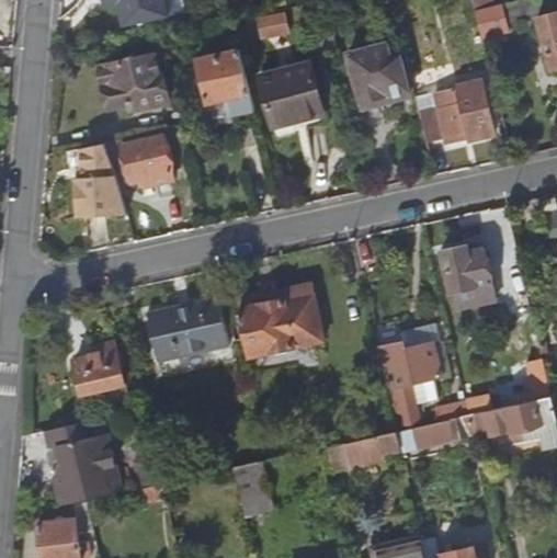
[(102,0),(102,1),(108,0),(114,0),(120,21),(184,7),(183,0),(102,0)]
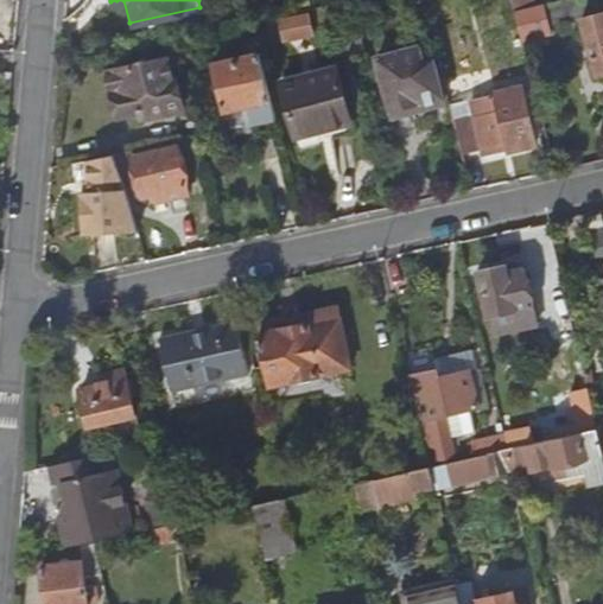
[(509,0),(512,10),(525,7),(532,6),(531,0),(509,0)]
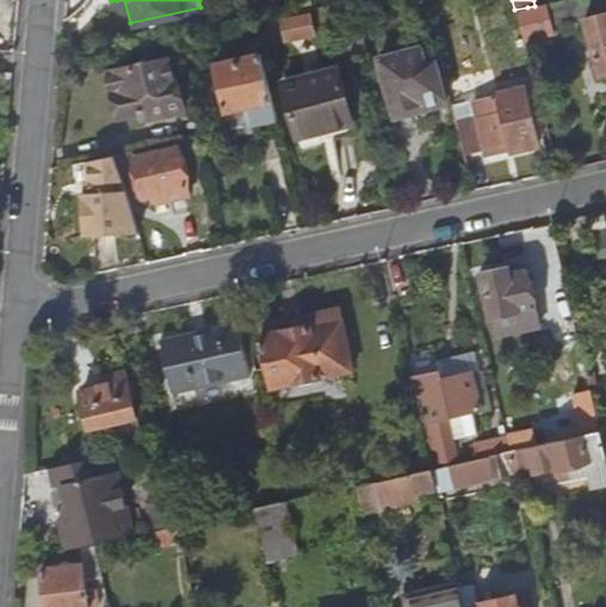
[(556,0),(545,2),(550,25),(583,17),(599,74),(605,72),(605,0),(556,0)]
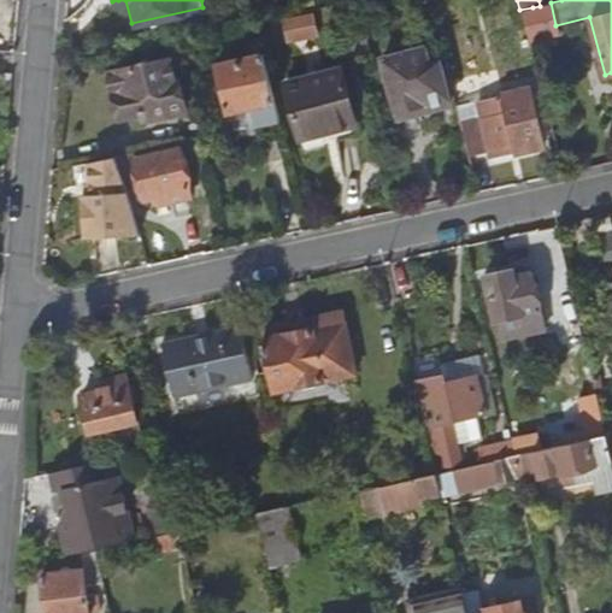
[(540,36),(533,7),(519,10),(528,39),(540,36)]
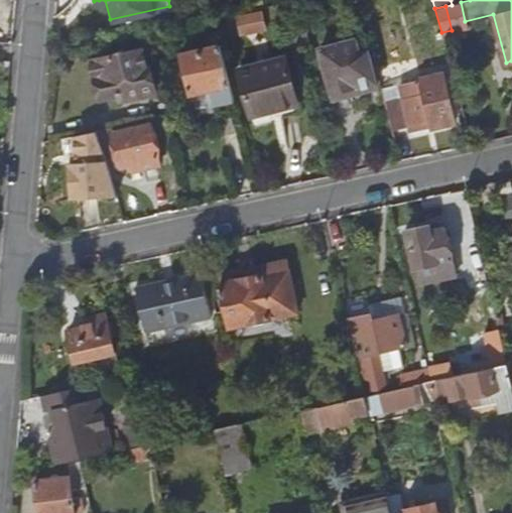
[(354,88),(355,93),(375,88),(365,51),(358,53),(355,39),(318,49),(330,94),(354,88)]
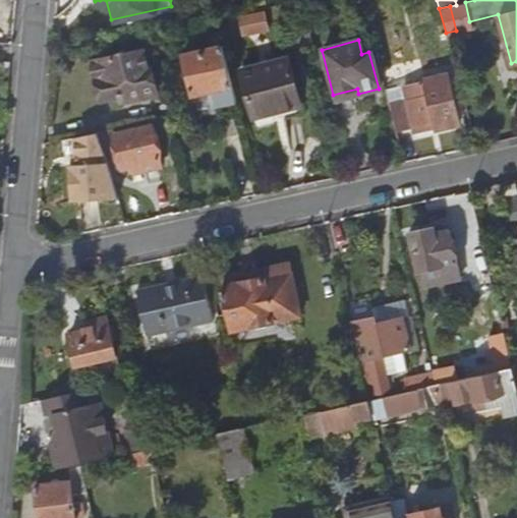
[(197,112),(235,104),(220,46),(183,55),(197,112)]
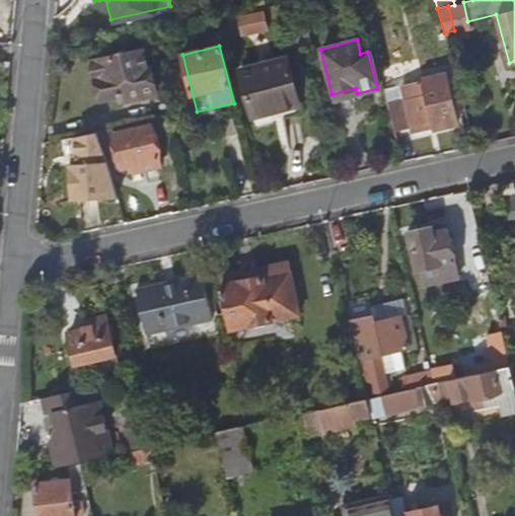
[(142,49),(90,60),(93,75),(94,83),(94,92),(97,96),(99,101),(126,95),(128,101),(154,95),(149,69),(147,70),(142,49)]
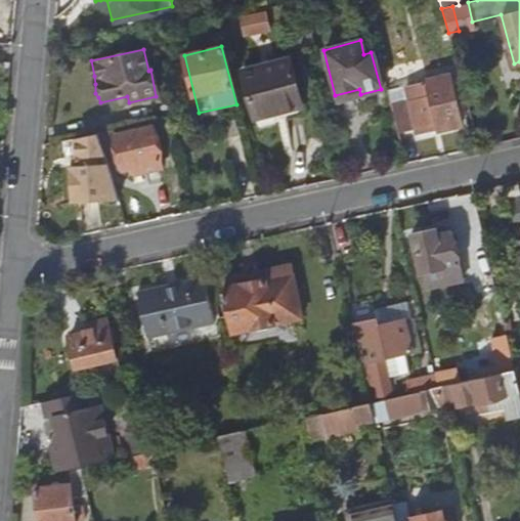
[(242,71),(253,117),(301,104),(290,59),(242,71)]
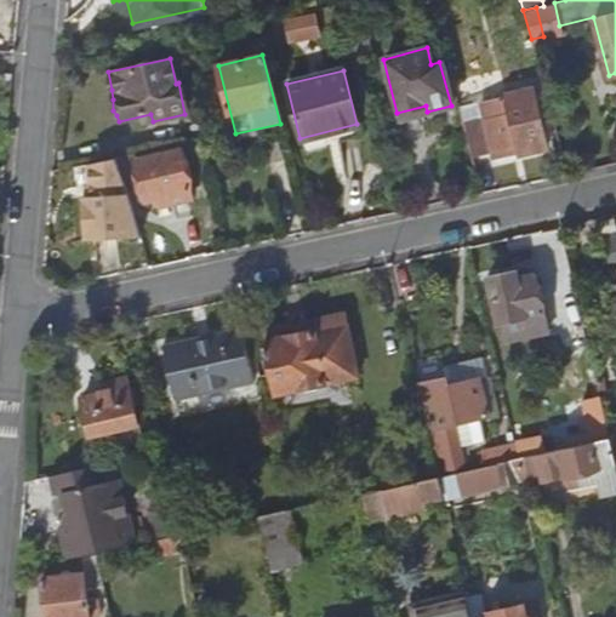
[(483,119),(463,123),(472,156),(492,152),(494,160),(545,148),(531,90),(523,92),(522,87),(503,91),(505,96),(479,103),(483,119)]
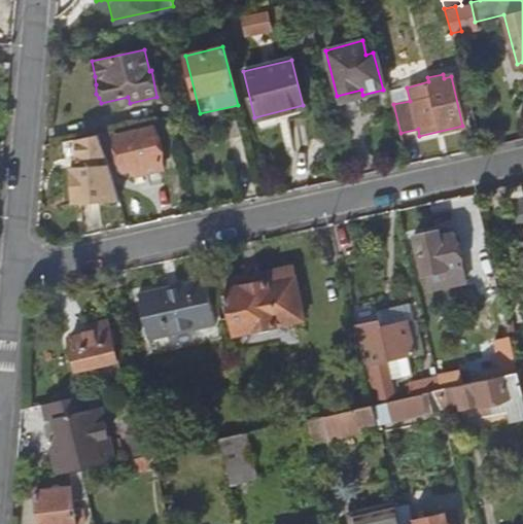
[(390,91),(393,104),(410,101),(407,88),(390,91)]
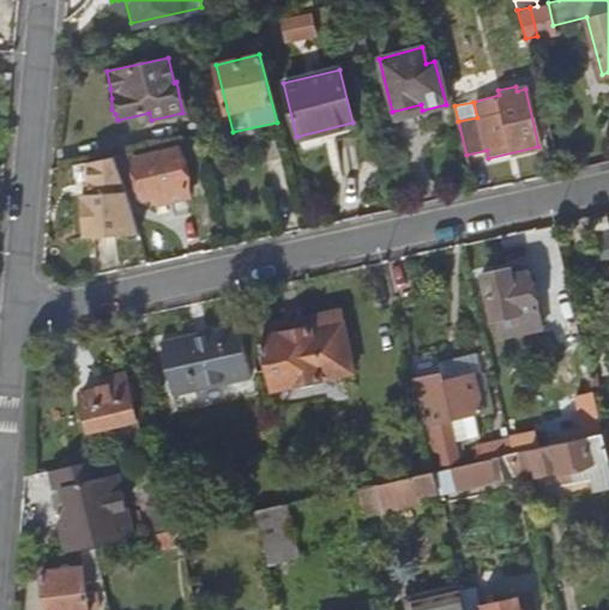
[(421,104),(392,112),(393,118),(422,110),(421,104)]
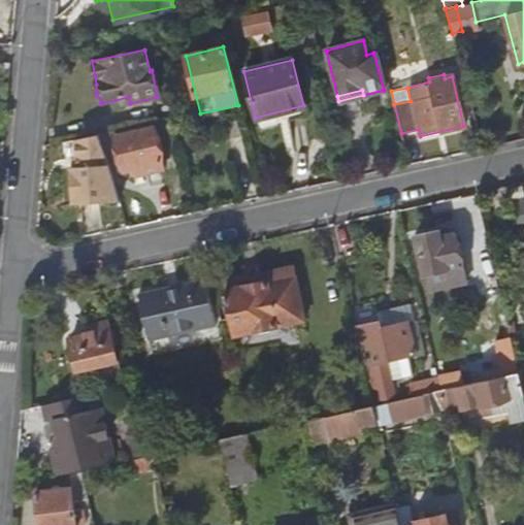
[(153,129),(113,137),(121,171),(131,169),(132,176),(162,169),(153,129)]
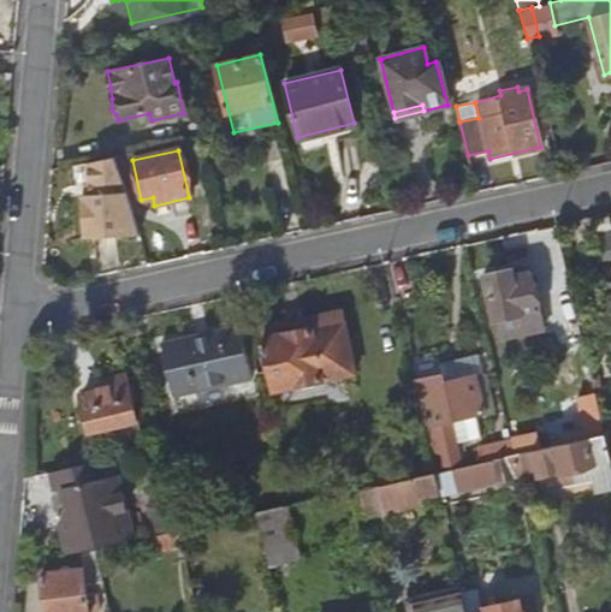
[(140,232),(114,156),(85,162),(89,194),(82,194),(85,237),(140,232)]
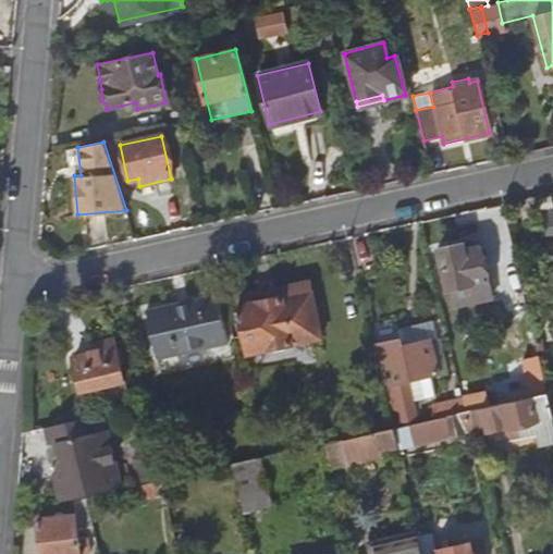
[(552,213),(541,217),(545,236),(552,234),(552,213)]
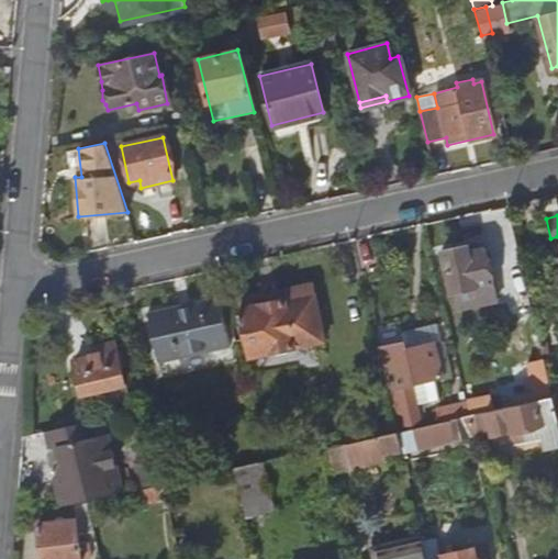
[(468,254),(479,252),(477,243),(466,245),(468,254)]
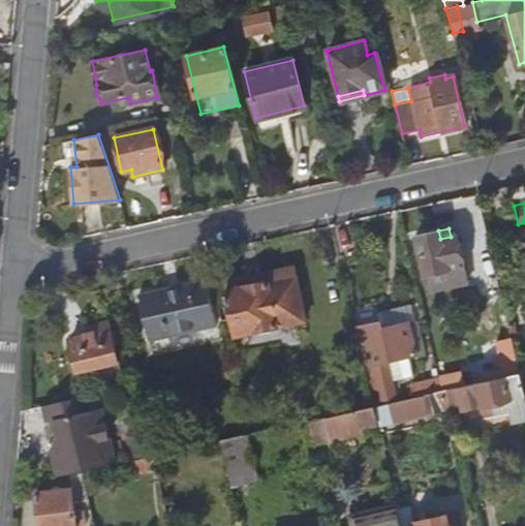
[(440,239),(438,230),(418,236),(426,275),(462,266),(456,236),(451,237),(440,239)]
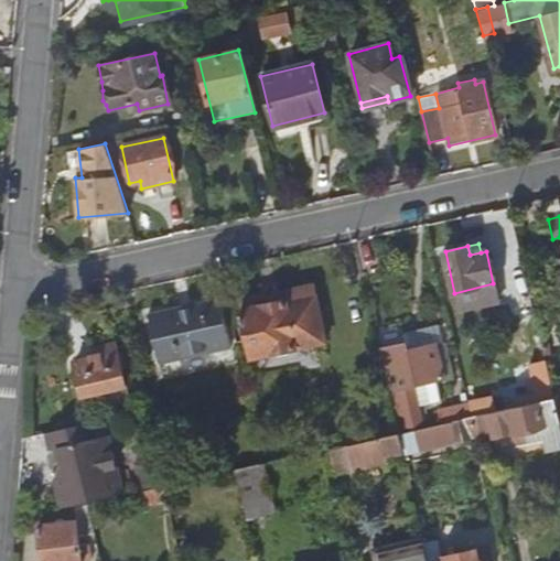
[(320,315),(312,282),(282,290),(284,300),(262,304),(260,295),(239,300),(243,317),(240,319),(241,322),(244,321),(251,357),(307,343),(324,338),(319,316),(320,315)]
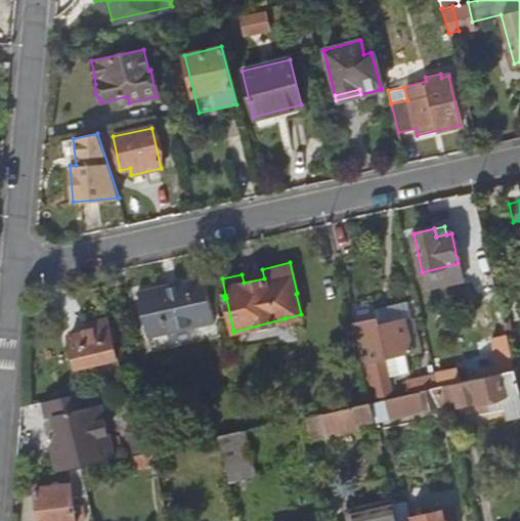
[(167,287),(177,332),(215,323),(205,279),(167,287)]
